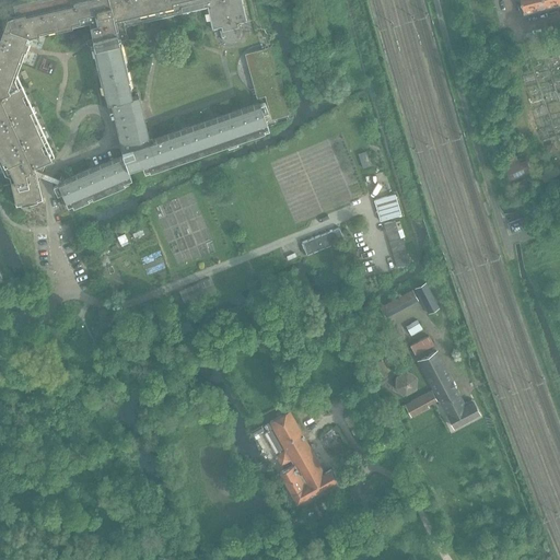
[(54,156),(15,73),(15,72),(19,62),(30,35),(28,33),(88,19),(92,37),(91,37),(92,38),(88,39),(89,47),(93,46),(94,50),(93,50),(98,76),(103,93),(105,93),(107,103),(111,103),(131,97),(129,86),(130,86),(126,67),(120,44),(118,44),(118,42),(127,39),(125,26),(207,8),(212,30),(221,27),(223,36),(224,38),(226,39),(229,41),(231,41),(232,41),(234,39),(236,38),(238,36),(240,33),(240,31),(238,27),(237,24),(246,22),(241,0),(22,0),(12,2),(14,9),(8,11),(4,12),(2,14),(1,18),(0,20),(0,23),(2,27),(0,31),(0,165),(3,173),(7,172),(9,176),(15,205),(42,199),(37,182),(43,167),(46,160),(54,156)]
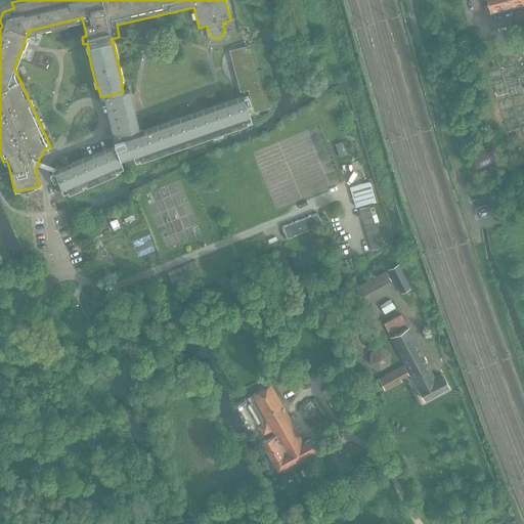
[(512,6),(510,0),(488,0),(491,11),(512,6)]
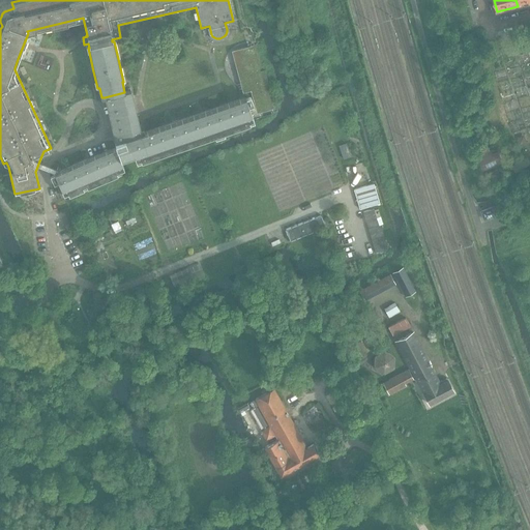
[(275,109),(258,43),(252,45),(253,49),(249,50),(248,48),(233,52),(244,92),(252,90),(258,112),(269,109),(270,110),(275,109)]
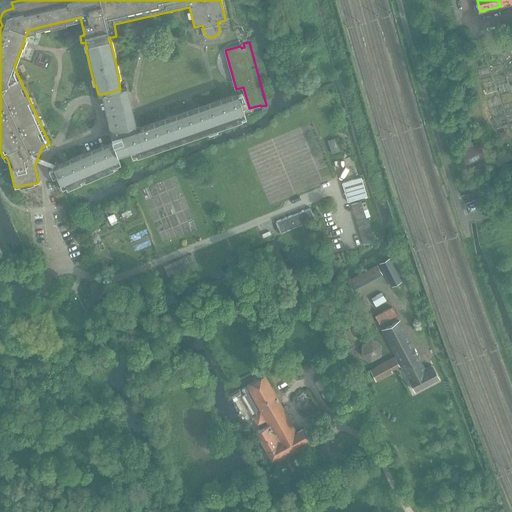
[(131,157),(178,140),(207,131),(207,133),(212,132),(217,130),(216,127),(245,117),(237,94),(136,129),(134,123),(135,123),(128,97),(127,93),(127,92),(126,88),(120,89),(101,94),(112,138),(111,138),(112,143),(86,154),(58,166),(52,168),(62,190),(117,167),(116,164),(120,163),(116,154),(129,150),(131,157)]
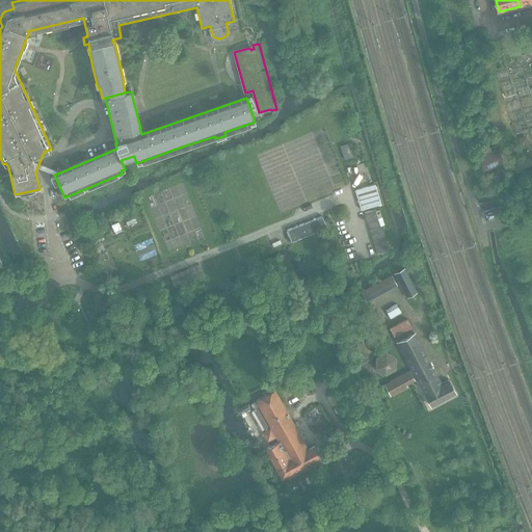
[(493,152),(479,157),(484,171),(499,165),(495,154),(494,151),(493,152)]
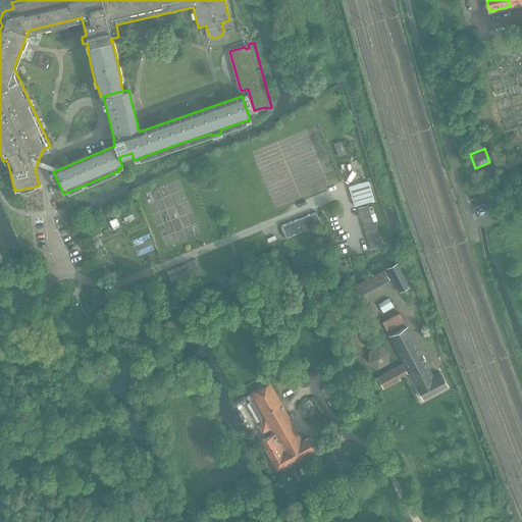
[(367,181),(349,188),(354,206),(373,201),(367,181)]
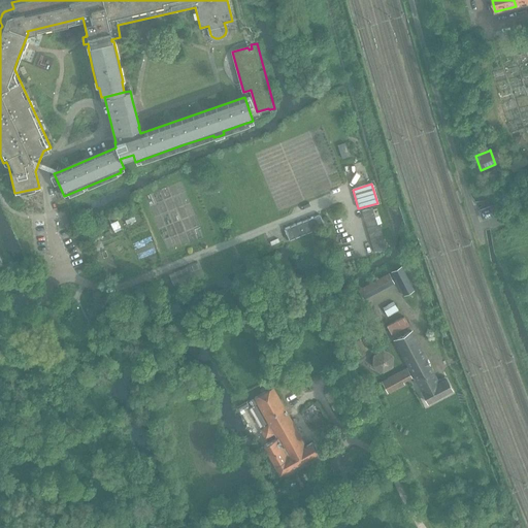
[(482,209),(481,210),(480,210),(483,220),(499,213),(496,204),(484,208),(482,209)]
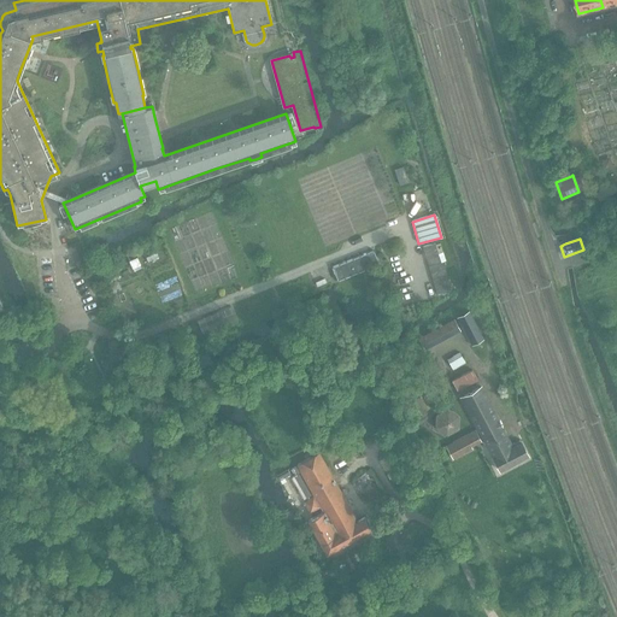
[(451,289),(444,262),(441,263),(436,250),(424,253),(436,294),(451,289)]
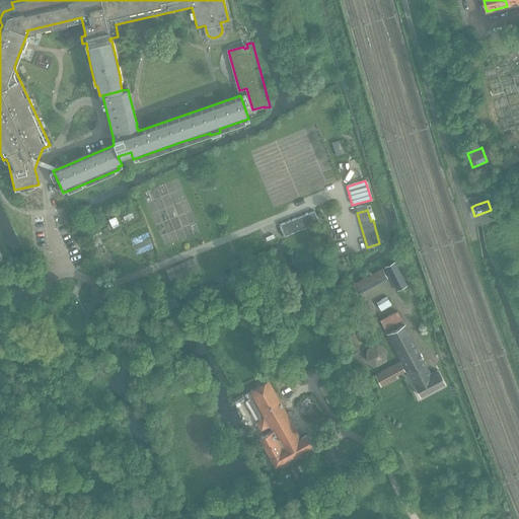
[(290,234),(313,225),(308,212),(285,222),(290,234)]
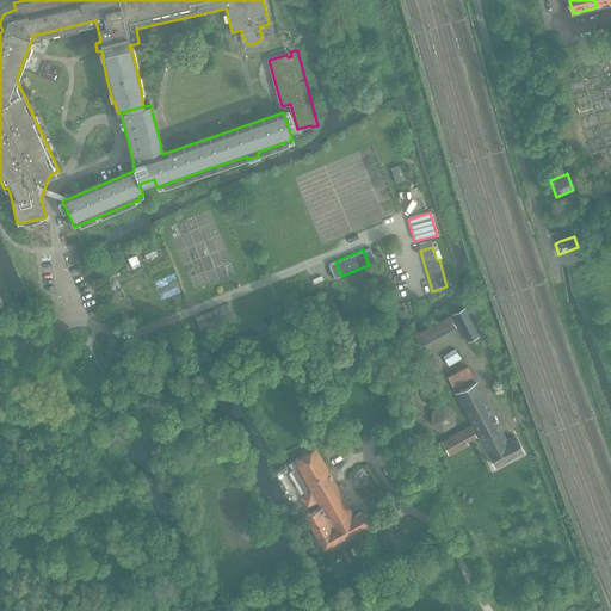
[(463,307),(451,314),(467,343),(479,337),(463,307)]
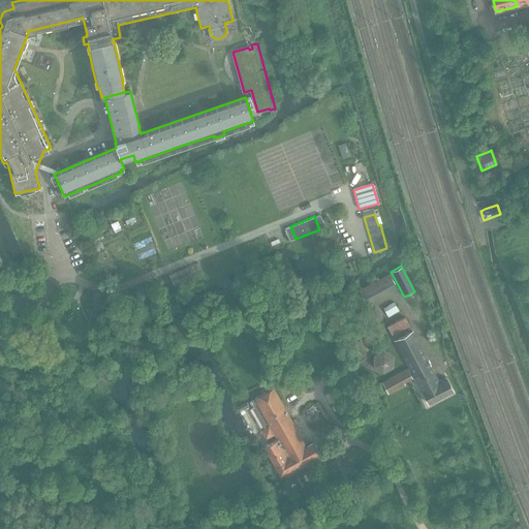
[(389,274),(359,290),(364,300),(395,284),(393,281),(389,274)]
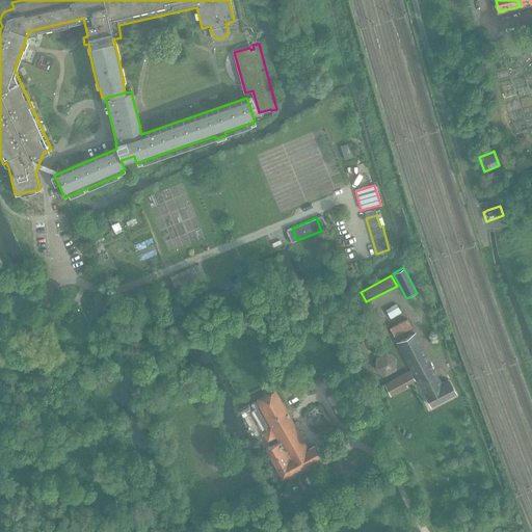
[(397,306),(387,312),(391,320),(401,314),(397,306)]
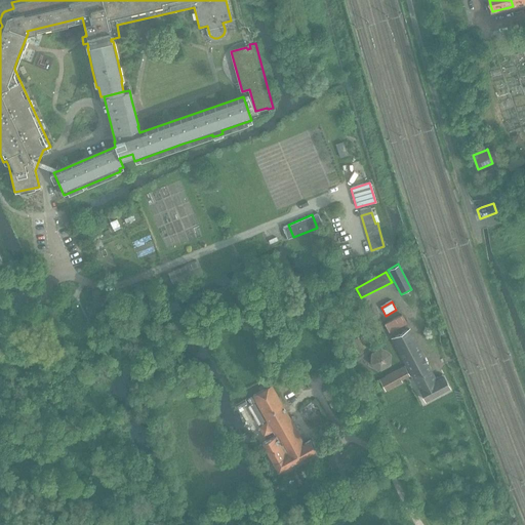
[(401,315),(384,323),(386,326),(389,332),(406,323),(401,315)]
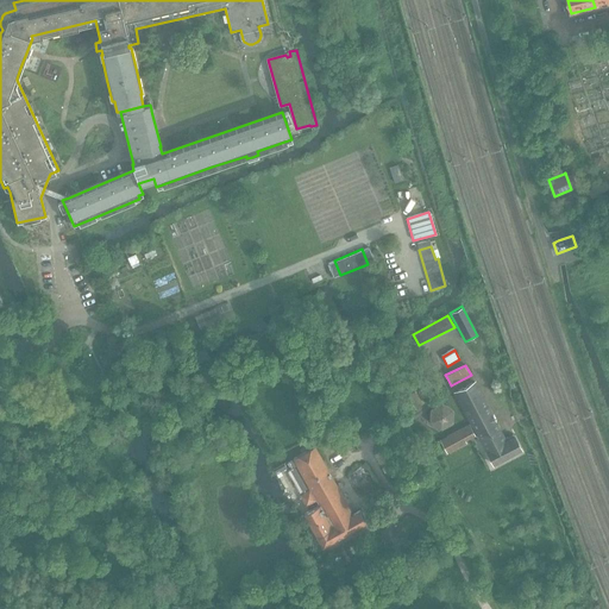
[(507,441),(503,437),(473,382),(454,393),(471,424),(493,465),(521,450),(514,437),(507,441)]
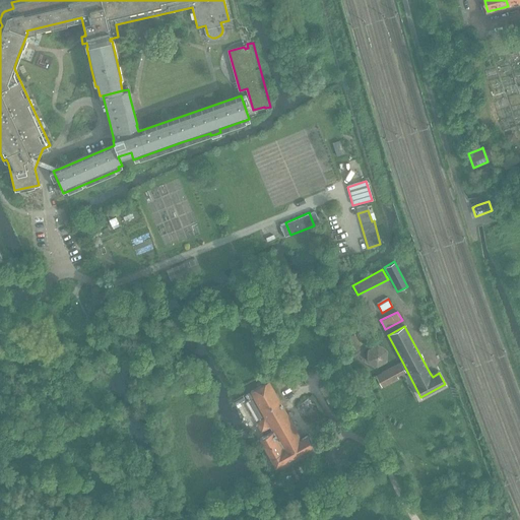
[(356,330),(350,334),(358,344),(364,340),(356,330)]
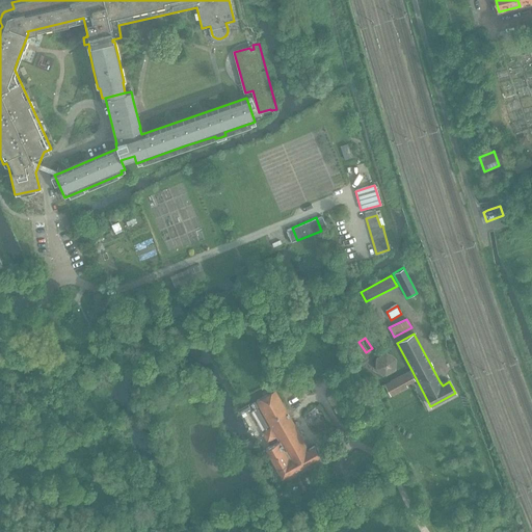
[(361,347),(349,351),(354,362),(365,356),(361,347)]
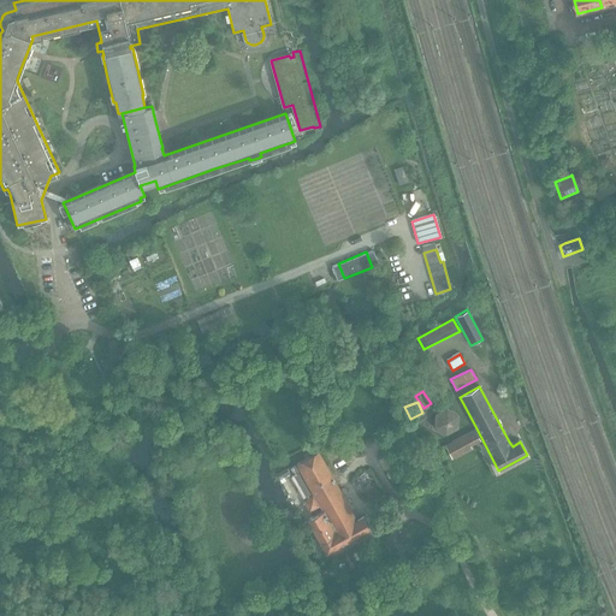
[(474,430),(445,445),(451,457),(471,448),(469,445),(479,440),(474,430)]
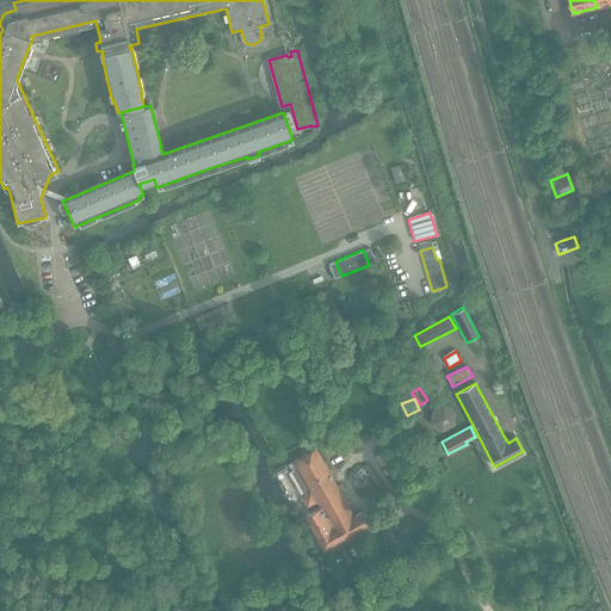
[(295,460),(312,491),(301,497),(307,506),(318,500),(320,506),(304,514),(323,549),(368,525),(362,512),(353,517),(315,449),(295,460)]
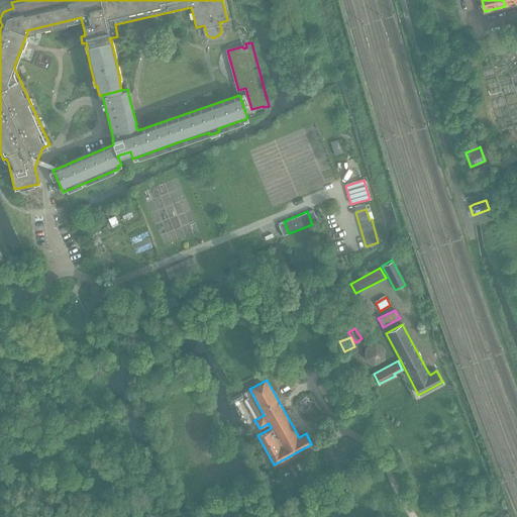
[(243,388),(241,384),(227,392),(232,400),(236,398),(233,393),(243,388)]
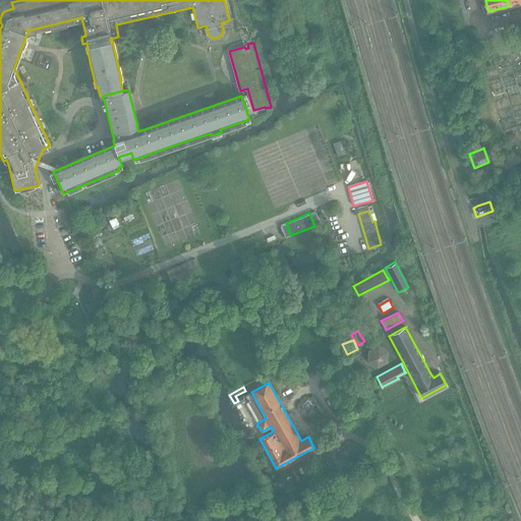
[(247,390),(247,391),(242,393),(258,420),(264,417),(247,390)]
